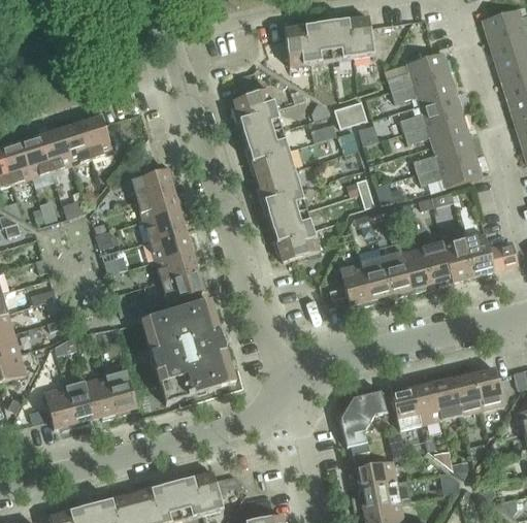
[(482,20),(489,40),(526,28),(526,14),(522,17),(519,8),(482,20)]
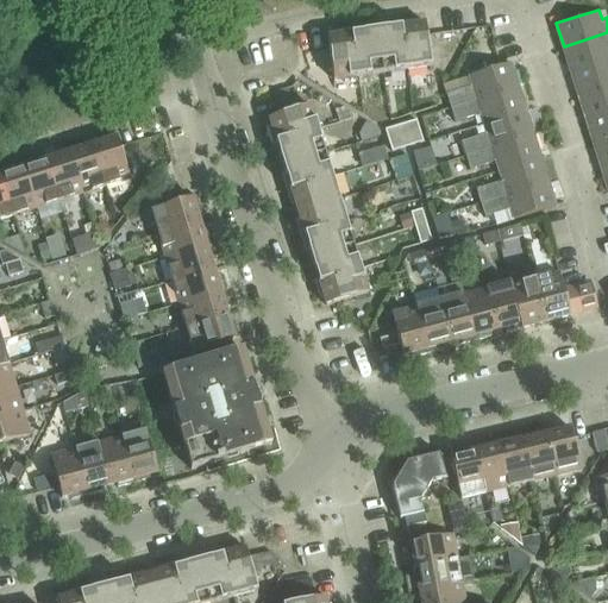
[(418,17),(400,19),(407,67),(432,63),(426,20),(418,20),(418,17)]
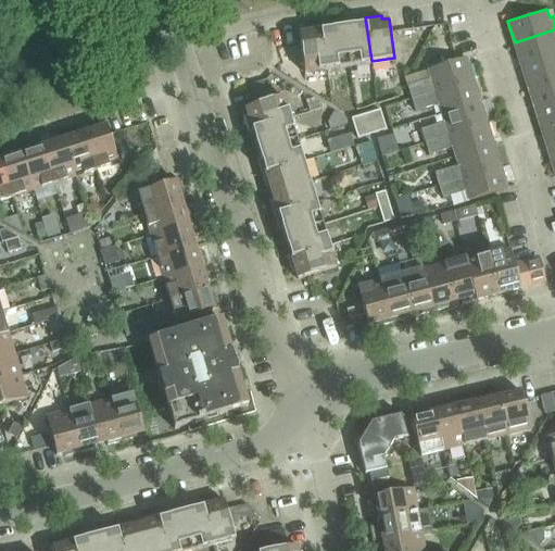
[(365,17),(350,20),(351,24),(324,27),(329,67),(371,61),(365,17)]
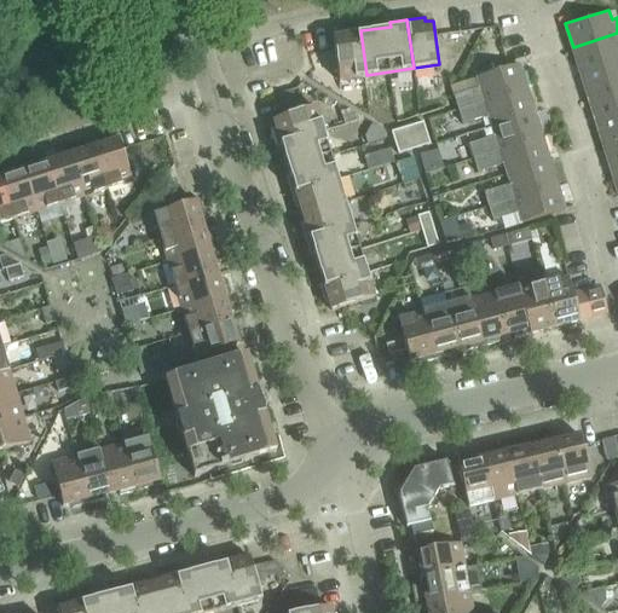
[(341,33),(334,34),(340,79),(367,75),(361,30),(359,27),(341,29),(341,33)]
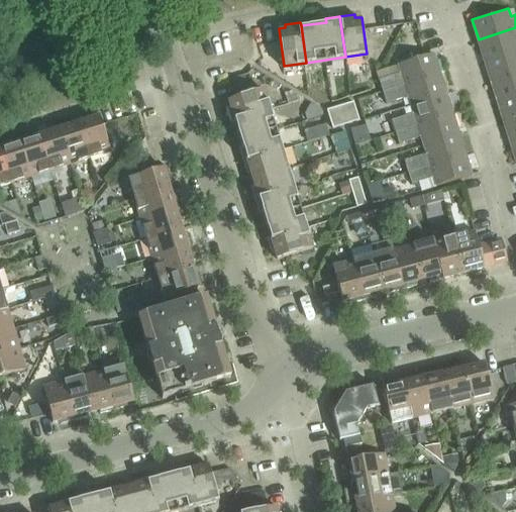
[(515,27),(479,39),(485,60),(515,49),(515,27)]
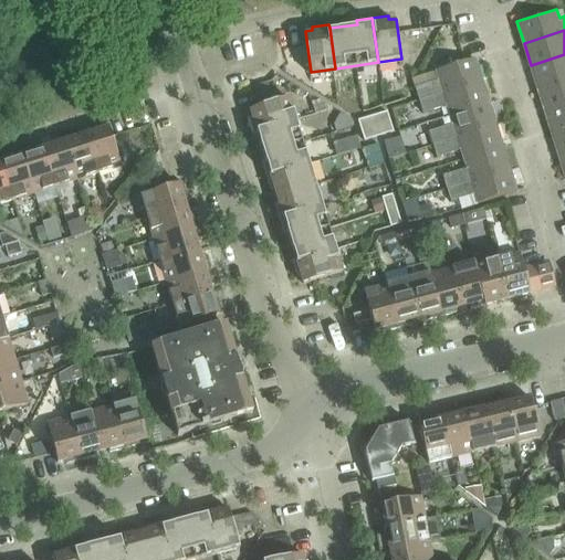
[(564,54),(531,65),(537,87),(564,78),(564,54)]
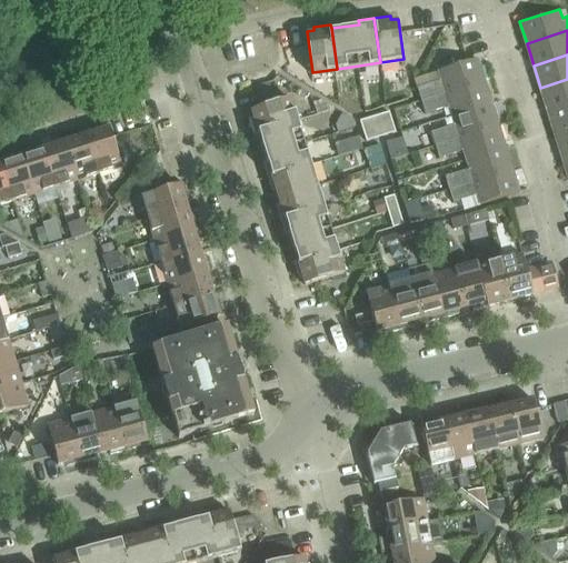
[(417,86),(421,98),(485,78),(478,56),(438,68),(441,78),(417,86)]
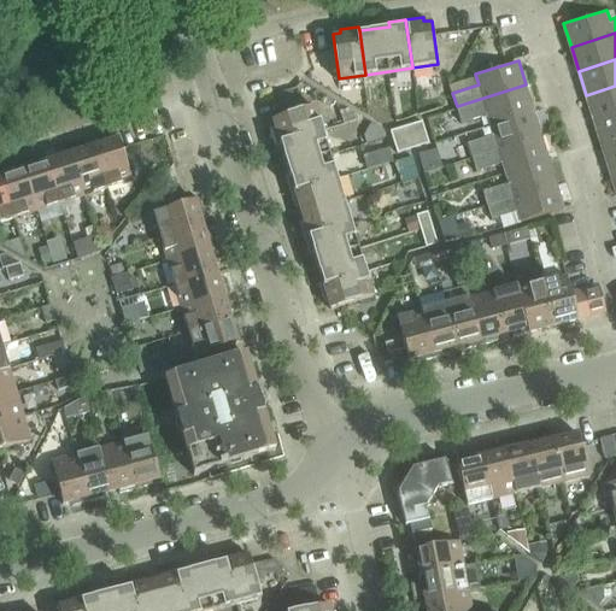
[(526,84),(457,106),(462,121),(487,112),(491,122),(533,109),(526,84)]
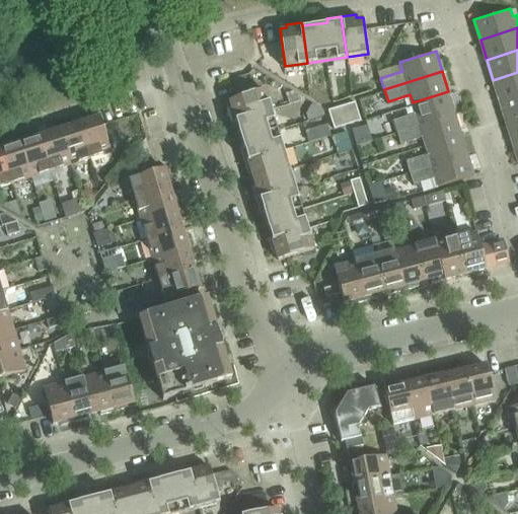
[(245,72),(231,76),(236,89),(249,85),(245,72)]
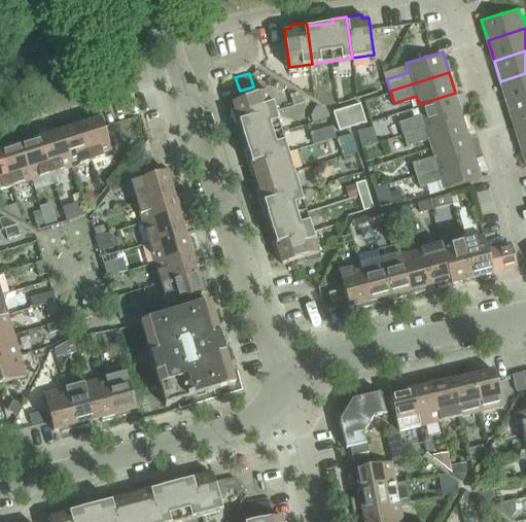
[(525,73),(500,81),(507,102),(525,96),(525,73)]
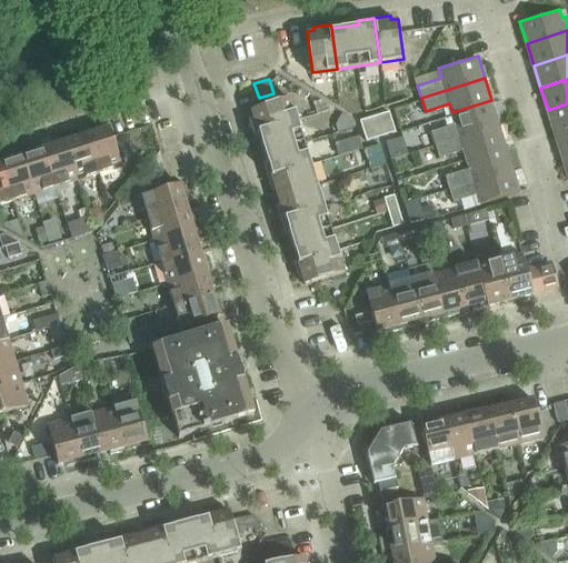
[(291,96),(251,108),(253,114),(250,116),(255,132),(259,131),(298,119),(291,96)]
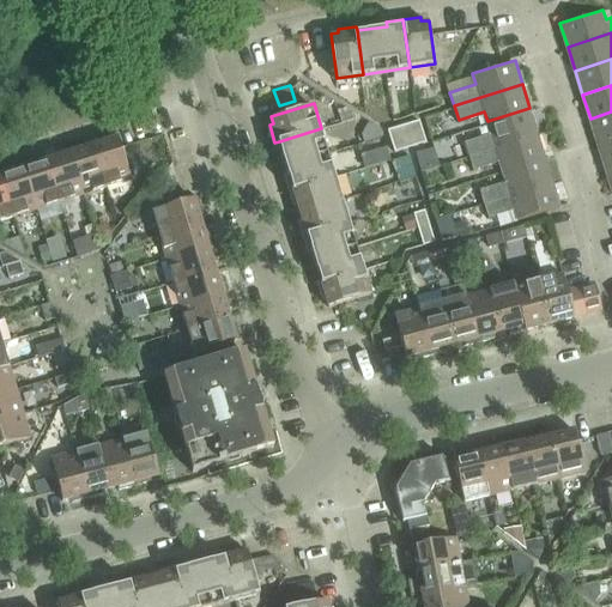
[(346,104),(338,108),(343,120),(361,114),(346,104)]
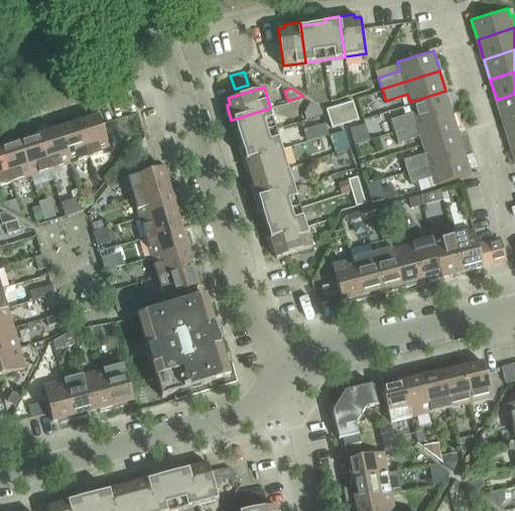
[(410,102),(412,111),(391,118),(394,129),(453,111),(445,91),(410,102)]
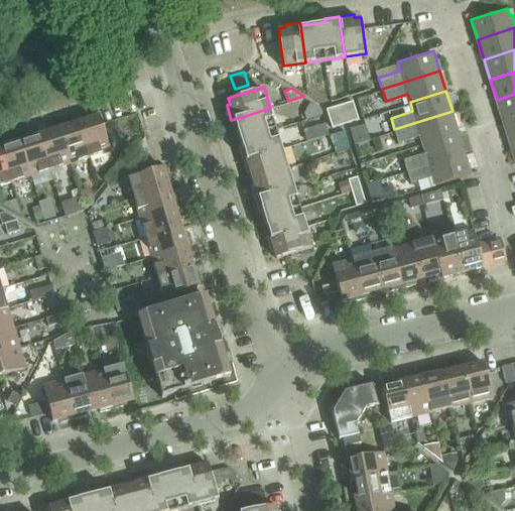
[(514,94),(497,100),(503,121),(514,116),(514,94)]
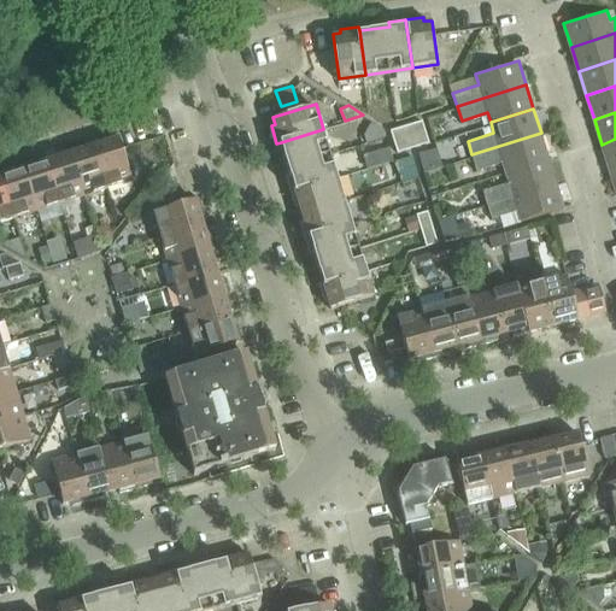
[(423,118),(391,128),(398,151),(429,141),(423,118)]
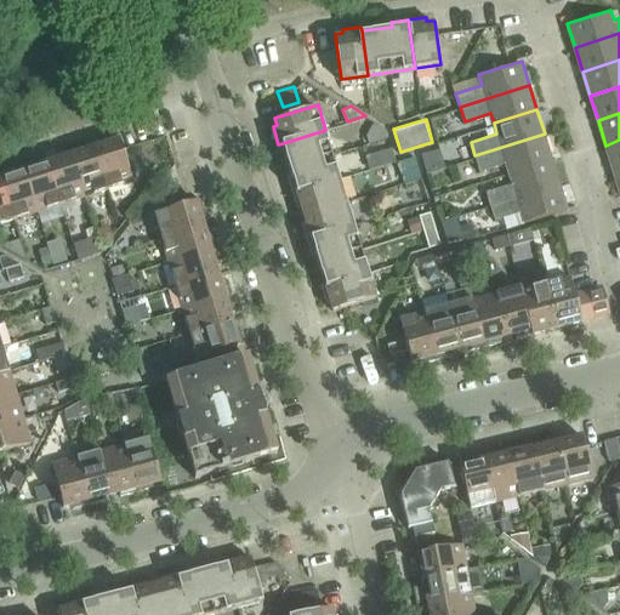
[(375,121),(368,134),(369,141),(390,134),(388,129),(375,121)]
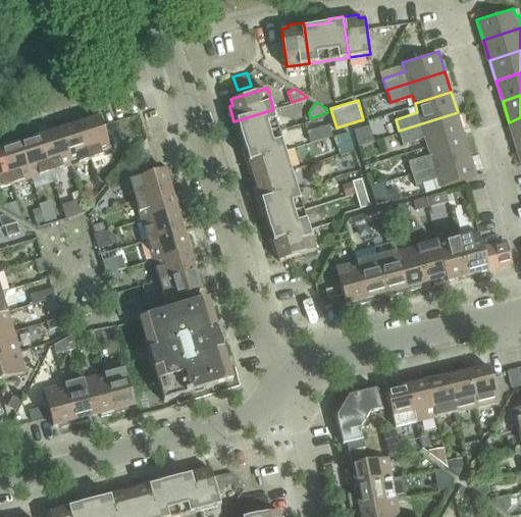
[(242,146),(246,160),(285,148),(273,109),(238,120),(245,145),(242,146)]
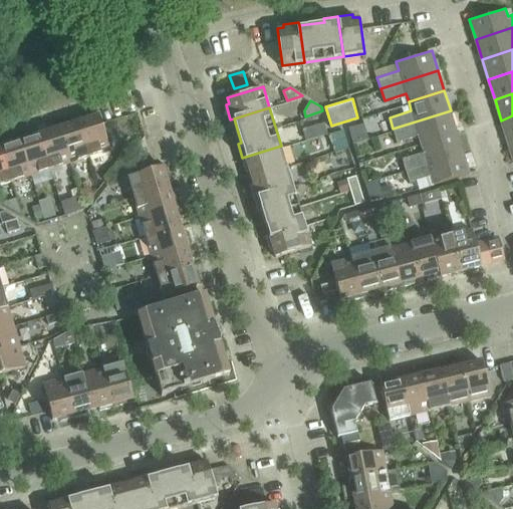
[(79,119),(90,155),(110,149),(98,109),(83,114),(84,117),(79,119)]
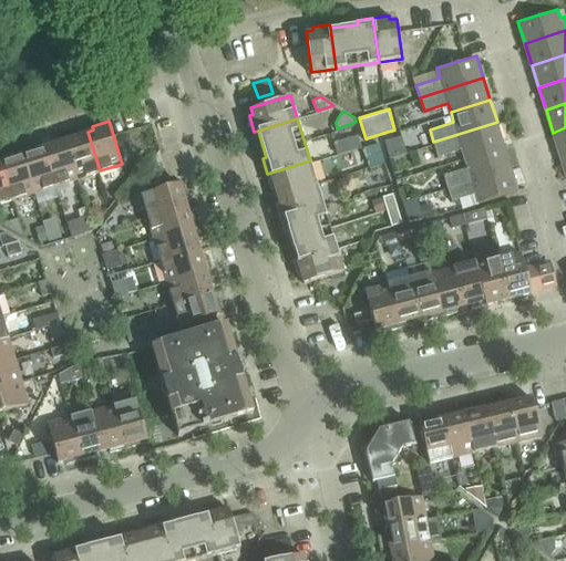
[(504,144),(497,122),(433,142),(438,155),(462,147),(464,157),(504,144)]
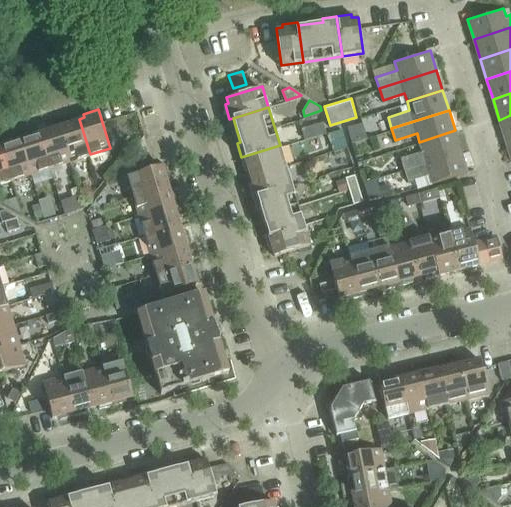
[(510,115),(499,120),(505,140),(510,138),(510,115)]
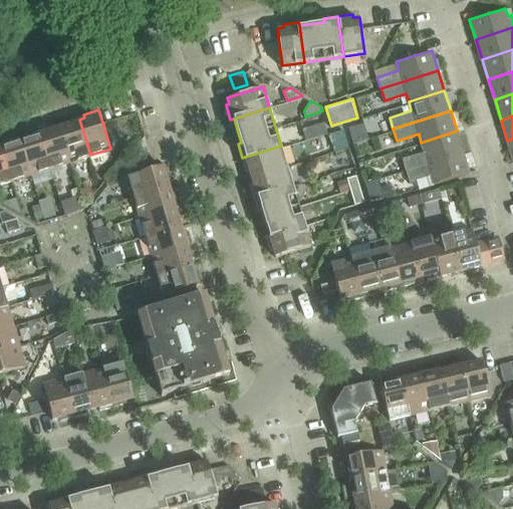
[(72,117),(58,122),(70,161),(90,155),(79,119),(73,121),(72,117)]
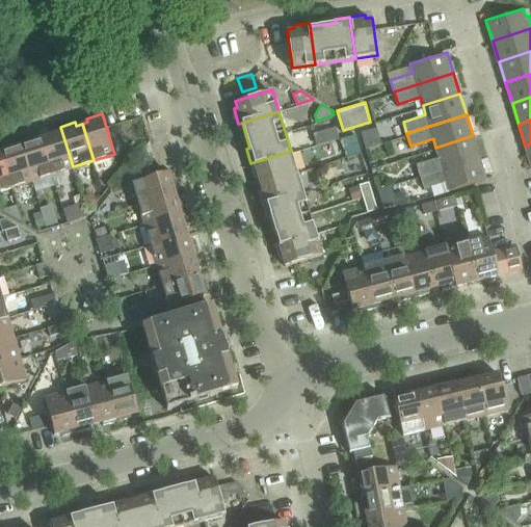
[(337,124),(314,131),(317,142),(340,135),(337,124)]
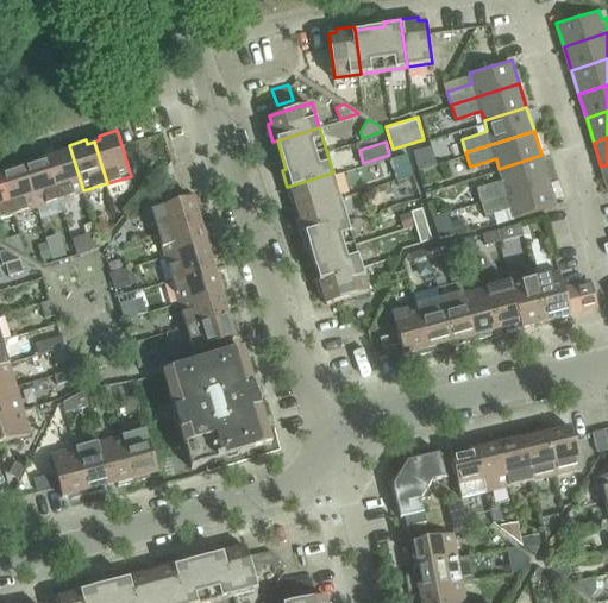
[(422,165),(439,161),(433,142),(417,146),(422,165)]
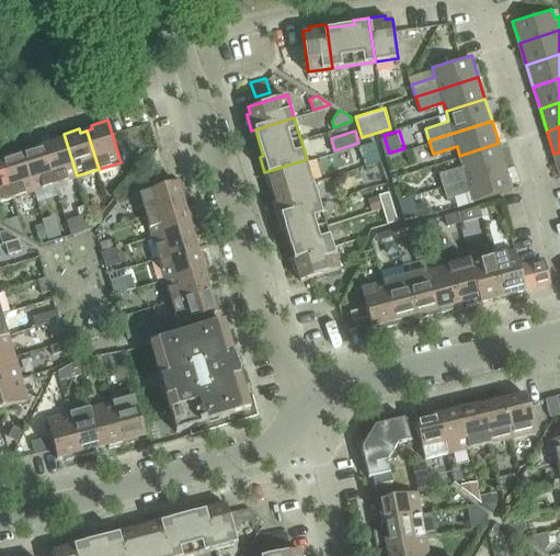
[(48,138),(49,142),(44,144),(56,183),(77,176),(64,134),(48,138)]
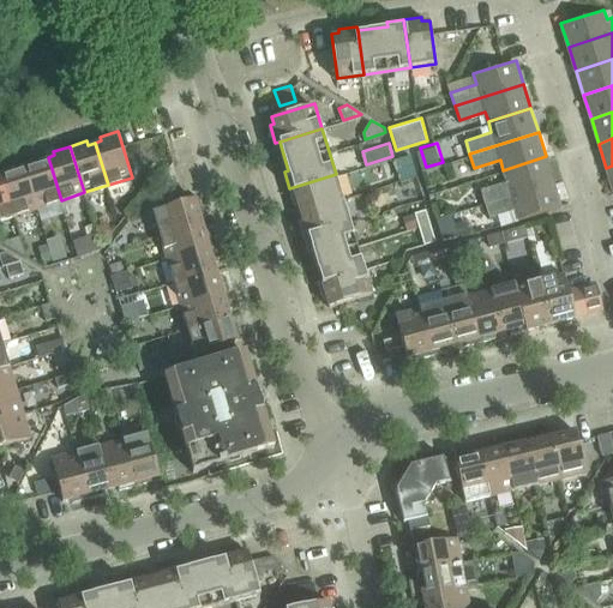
[(412,152),(394,157),(400,179),(418,173),(412,152)]
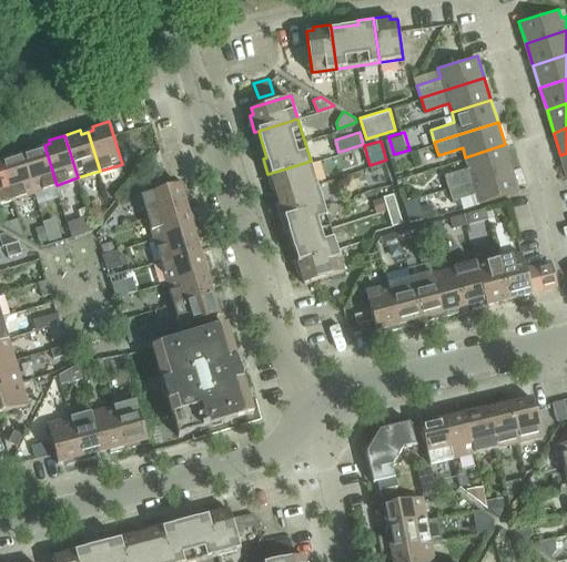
[(37,144),(21,149),(34,192),(57,185),(44,145),(38,147),(37,144)]
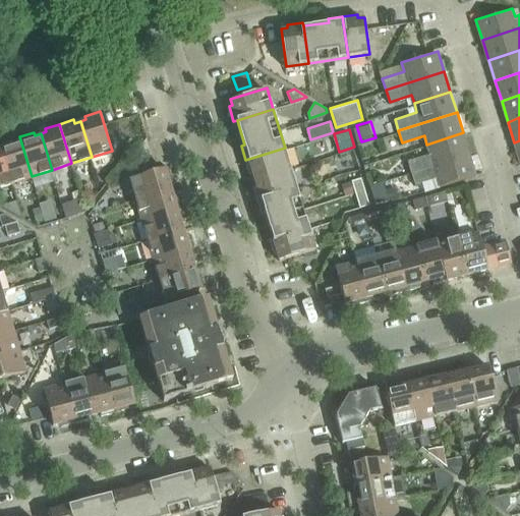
[(426,145),(429,153),(407,160),(411,171),(469,153),(463,132),(426,145)]
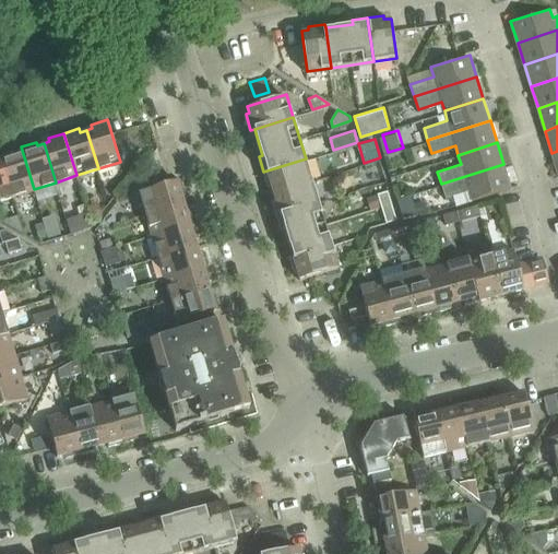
[(157,144),(149,156),(152,166),(163,163),(159,151),(158,146),(157,144)]
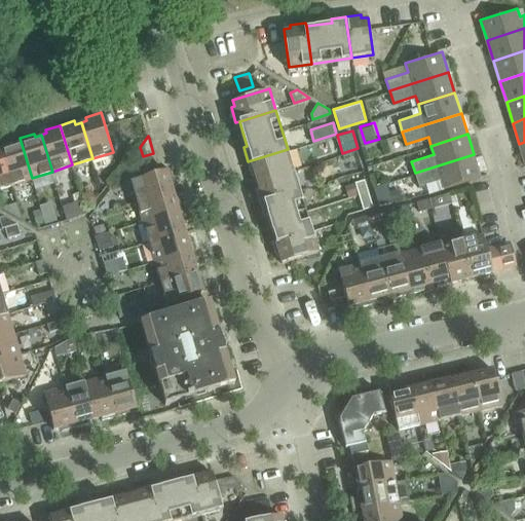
[(6,146),(1,148),(12,184),(32,178),(20,138),(5,142),(6,146)]
